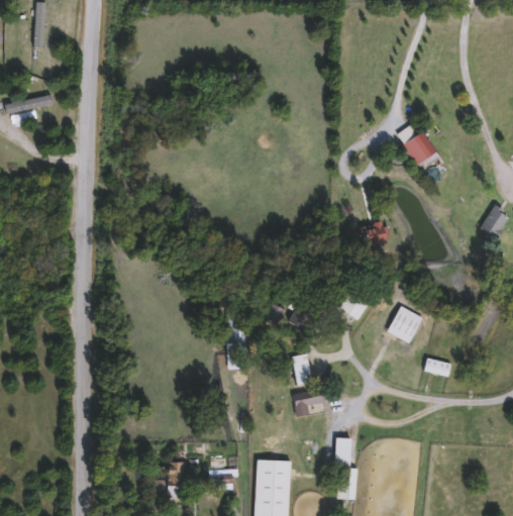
[(52,95),(54,105),(5,114),(3,104),(52,95)]
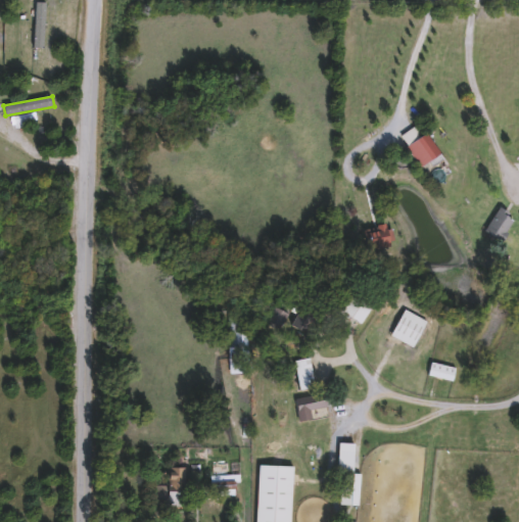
[(399,138),(419,123),(441,151),(422,167),(399,138)]
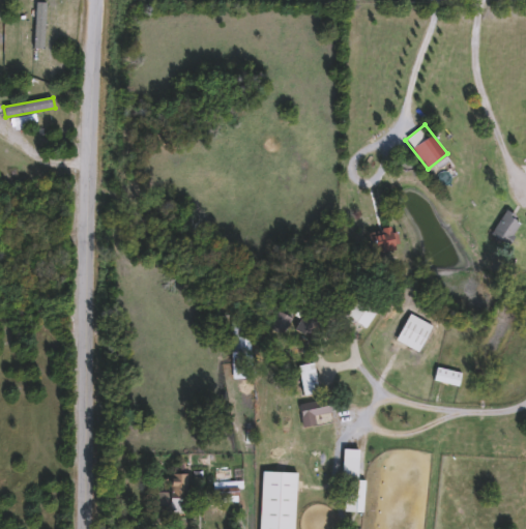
[(524,221),(509,245),(492,235),(506,210),(524,221)]
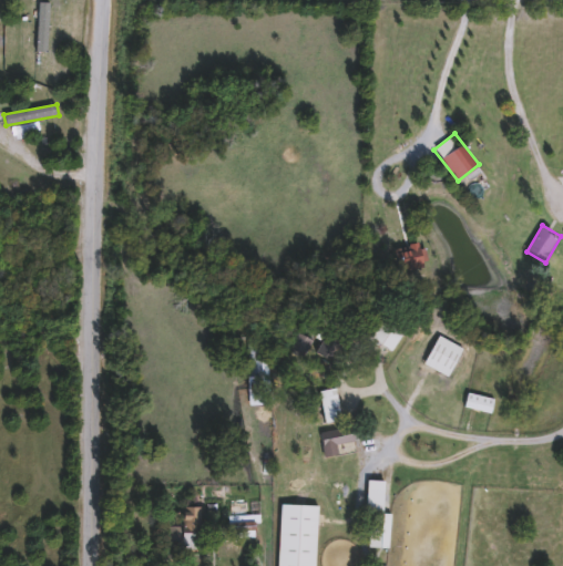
[(423,246),(423,269),(399,269),(399,246),(423,246)]
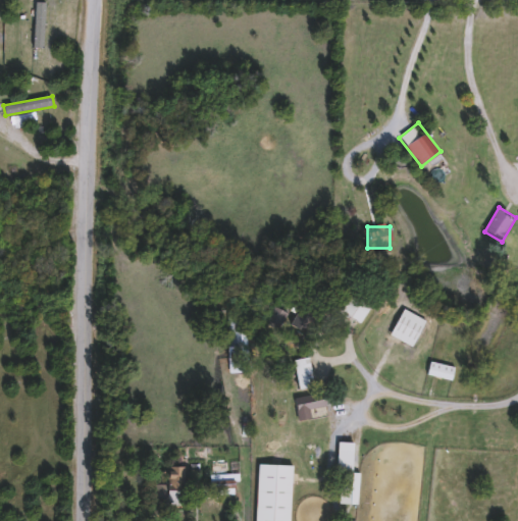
[(343,309),(354,293),(373,306),(362,323),(343,309)]
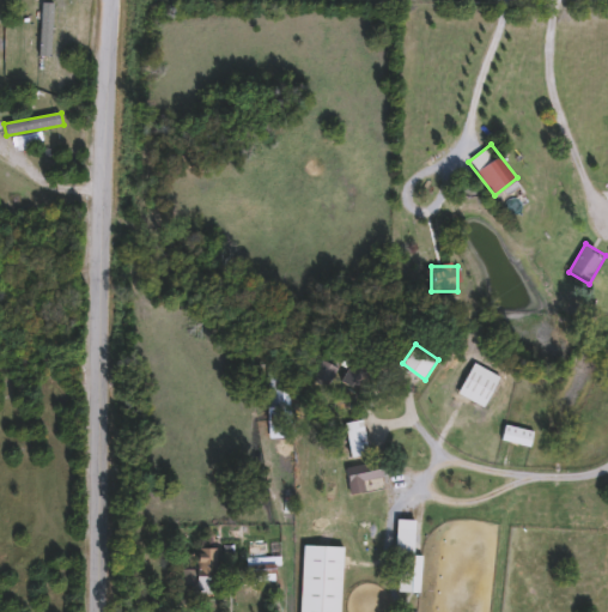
[(341,369),(329,389),(312,380),(324,359),(341,369)]
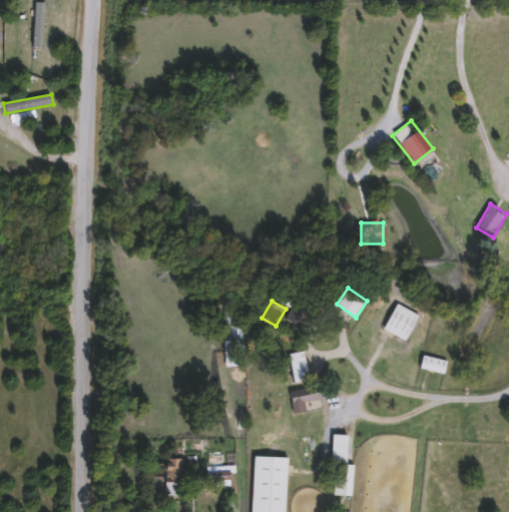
[(420,316),(406,341),(384,328),(399,303),(420,316)]
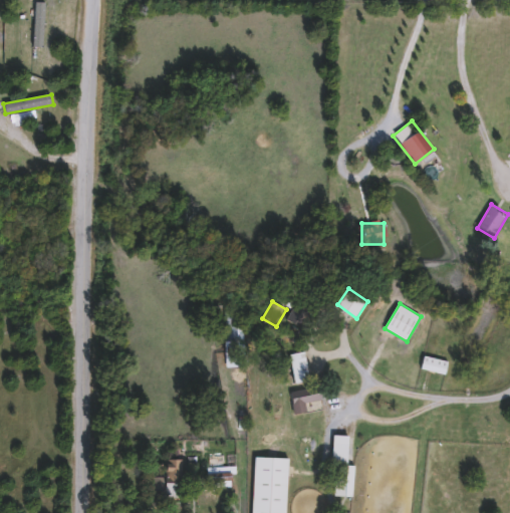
[(227,312),(243,312),(243,366),(227,366),(227,312)]
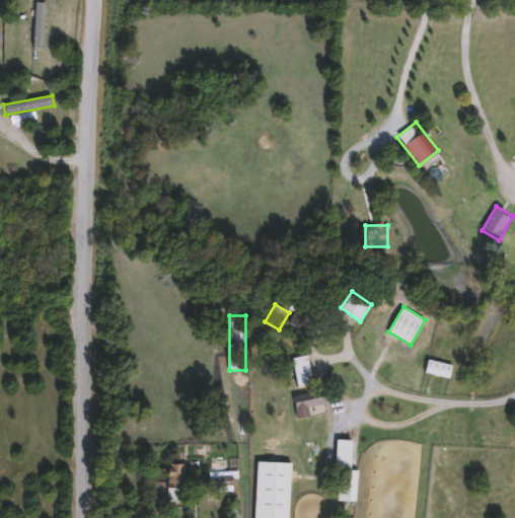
[(294,356),(310,355),(312,385),(295,386),(294,356)]
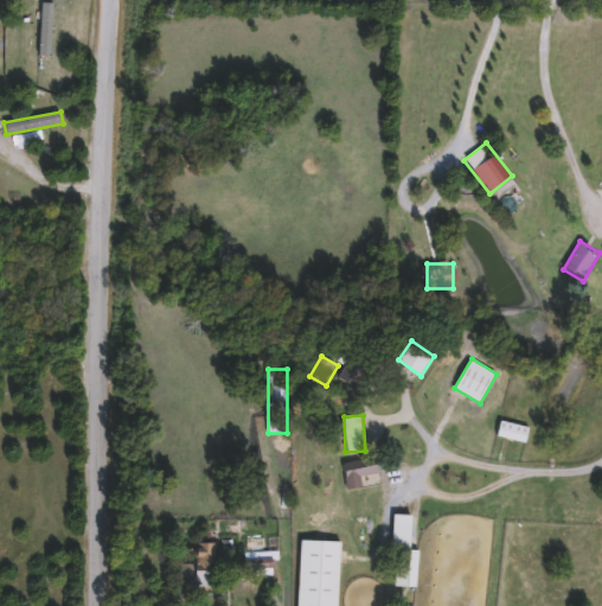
[(526,442),(497,434),(501,419),(531,427),(526,442)]
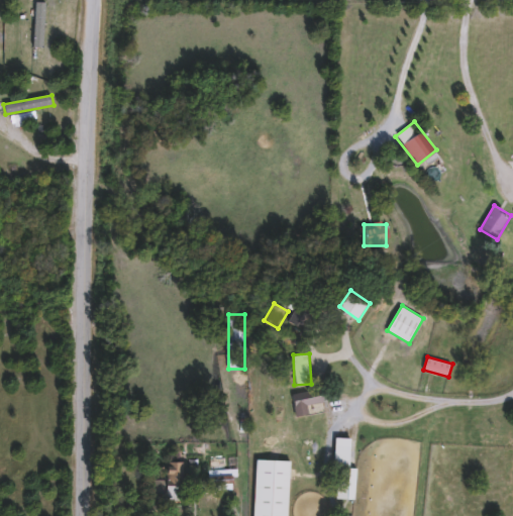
[(354,498),(339,497),(340,468),(334,468),(335,437),(350,437),(349,469),(355,469),(354,498)]
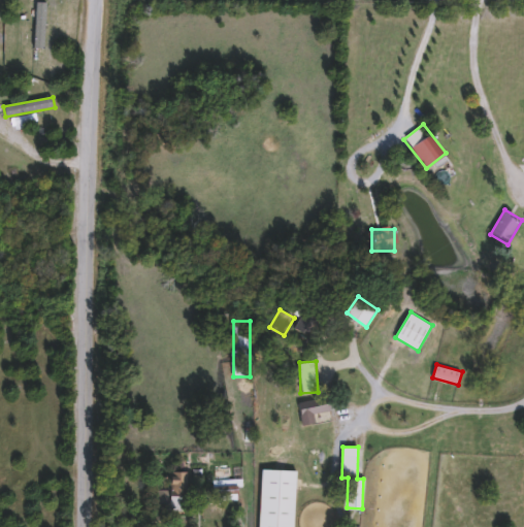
[(259,526),(261,469),(298,470),(295,526),(259,526)]
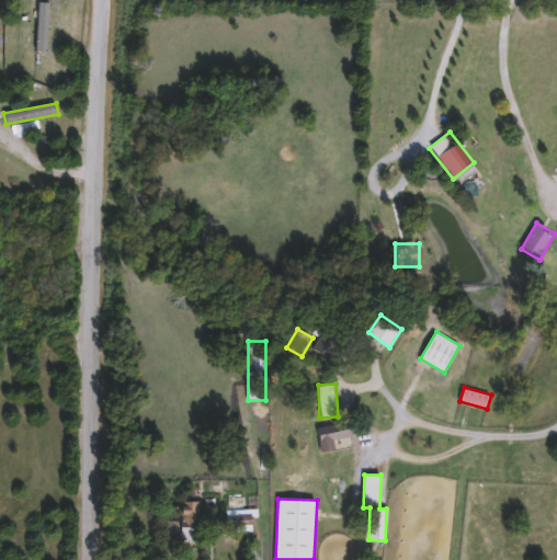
[(179,545),(179,535),(166,535),(166,520),(181,518),(181,501),(201,501),(202,545),(179,545)]
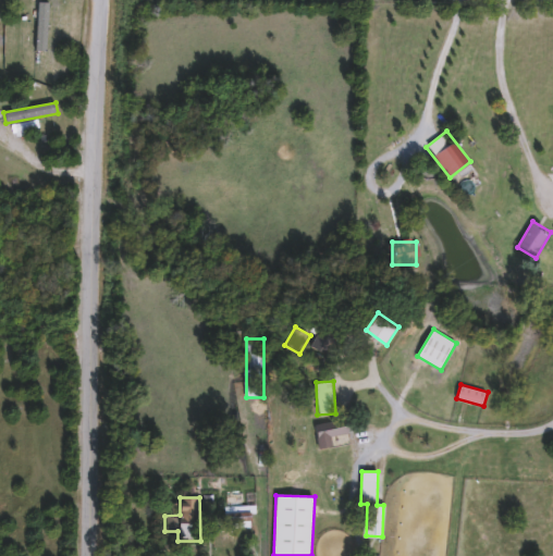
[(255,505),(255,528),(226,528),(226,506),(255,505)]
